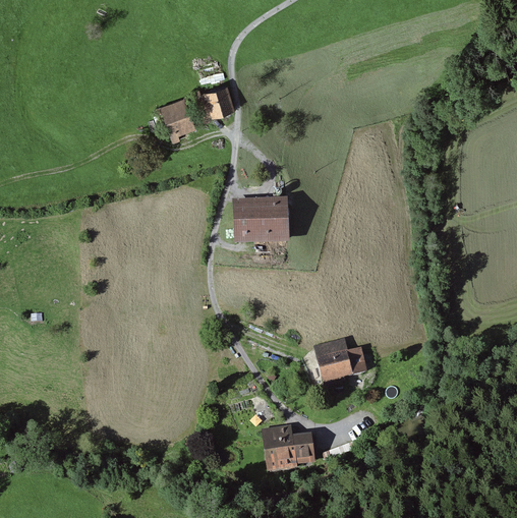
[(198,79),(221,76),(220,67),(197,69),(198,79)]
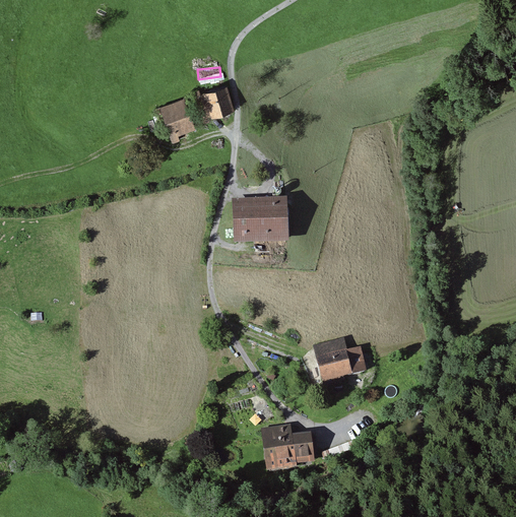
[(198,88),(192,90),(201,120),(210,118),(209,114),(233,107),(224,82),(199,90),(198,88)]
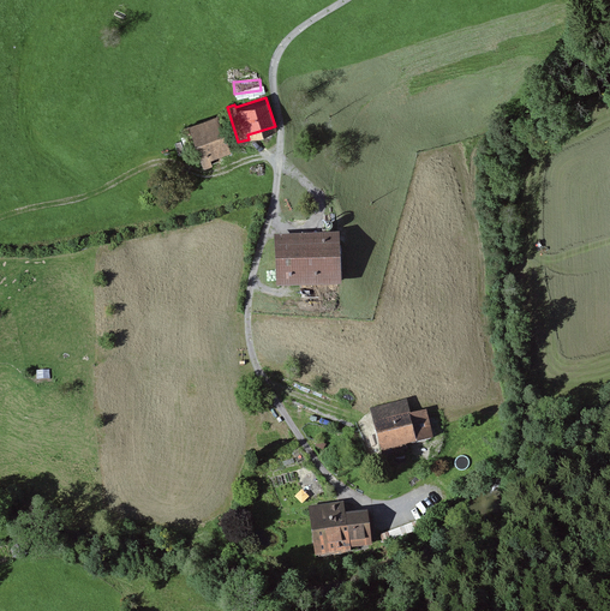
[(216,112),(185,123),(201,165),(211,161),(209,156),(229,149),(216,112)]
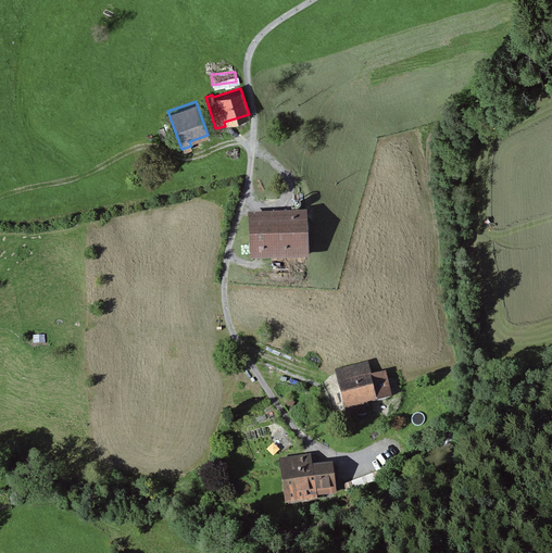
[(308,209),(249,212),(251,260),(310,255),(308,209)]
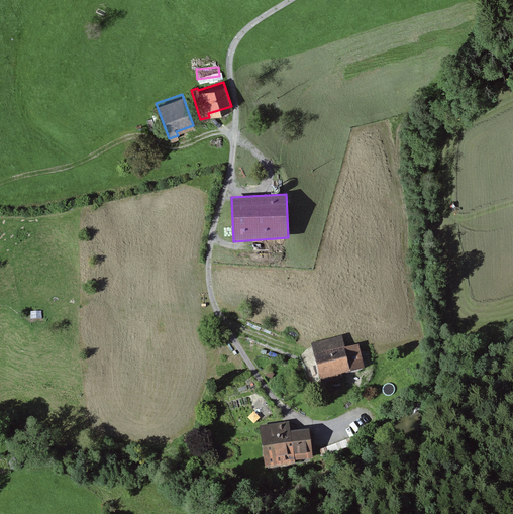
[(340,334),(309,342),(319,380),(365,368),(358,343),(344,347),(340,334)]
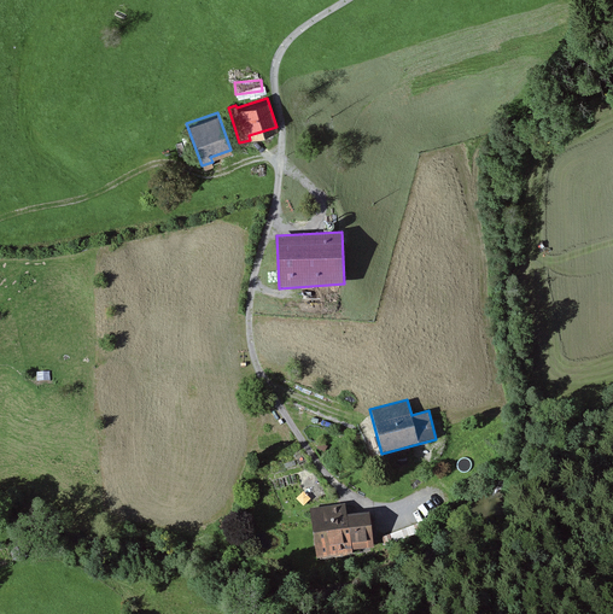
[(340,503),(308,507),(314,556),(371,550),(366,510),(342,513),(340,503)]
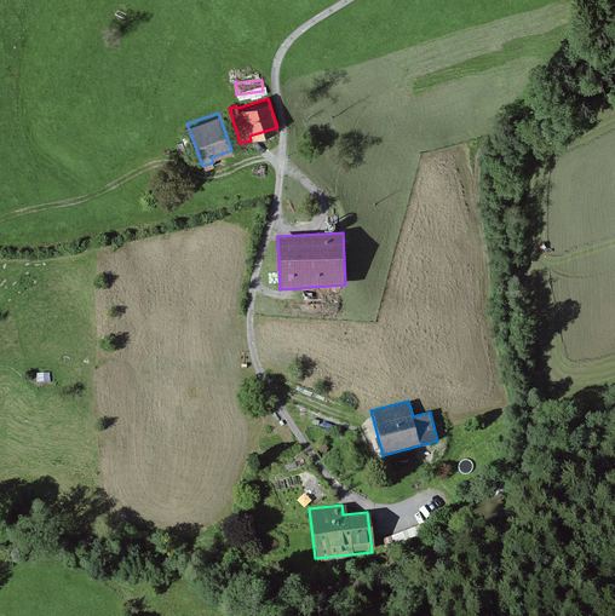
All buildings are outlined.
